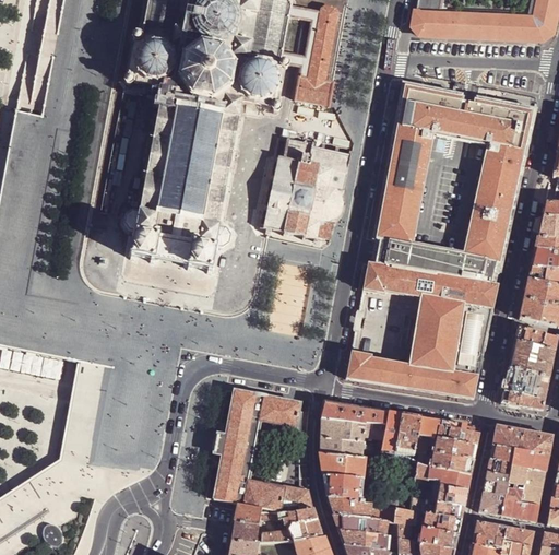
[(132,231),(132,234),(134,234),(131,248),(129,248),(128,256),(125,269),(128,273),(207,288),(211,286),(214,272),(215,263),(213,263),(216,249),(218,249),(219,244),(224,245),(232,239),(233,231),(227,223),(219,222),(233,151),(239,115),(240,115),(242,101),(246,101),(246,99),(264,104),(264,105),(266,105),(272,106),(274,109),(277,109),(280,108),(281,105),(278,102),(280,97),(278,97),(283,70),(284,70),(285,67),(287,65),(288,61),(288,62),(300,65),(299,73),(295,97),(296,98),(296,97),(328,103),(328,104),(329,104),(330,103),(334,80),(330,79),(325,78),(337,10),(335,7),(324,4),(321,7),(320,9),(293,4),(294,1),(292,0),(146,0),(144,21),(143,21),(142,24),(143,24),(141,34),(140,32),(137,31),(133,33),(133,36),(134,39),(134,43),(130,70),(129,70),(128,74),(126,77),(125,80),(127,82),(130,83),(133,81),(139,82),(141,82),(141,81),(159,84),(159,85),(163,85),(159,101),(161,101),(159,105),(154,136),(140,207),(133,205),(126,211),(123,220),(129,227),(133,228),(132,231)]
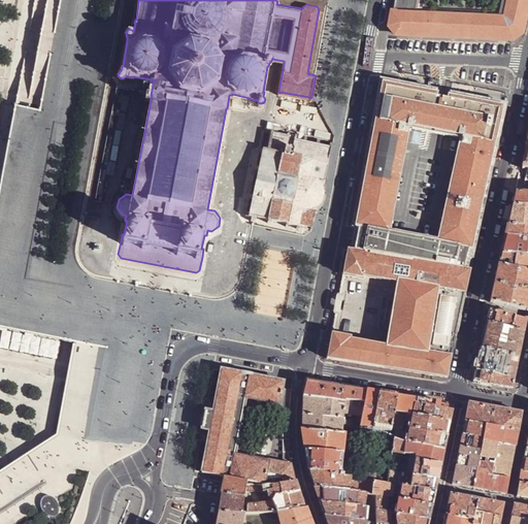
[(501,0),(506,1),(503,14),(416,10),(417,0),(394,0),(393,9),(392,9),(389,24),(395,31),(513,36),(522,29),(524,18),(527,0),(500,0),(501,0)]
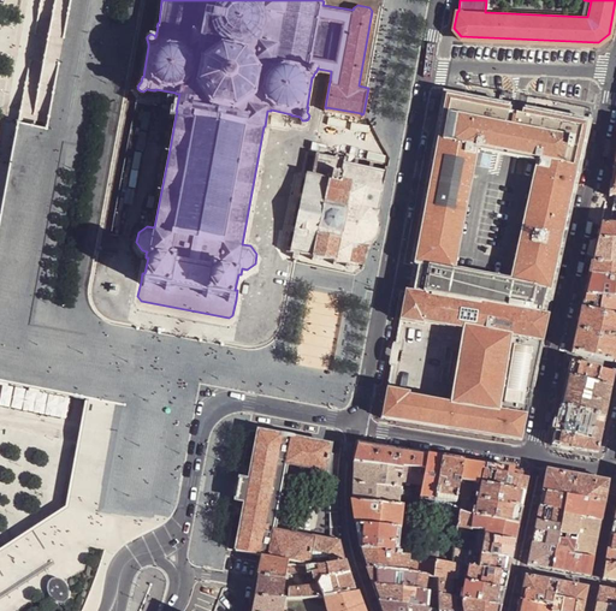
[(582,11),(492,6),(493,0),(486,0),(485,12),(587,17),(591,1),(585,0),(582,11)]
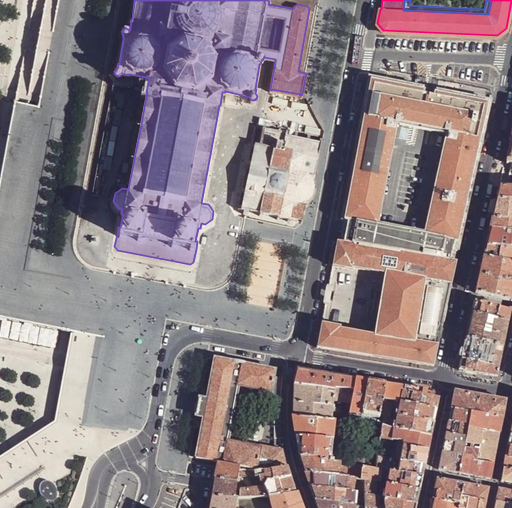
[(446,133),(423,235),(378,226),(398,124),(414,127),(420,96),(421,96),(422,94),(423,91),(424,88),(422,87),(423,84),(368,73),(341,216),(345,217),(341,237),(340,237),(340,239),(453,258),(455,247),(458,247),(491,97),(437,87),(436,86),(435,90),(434,90),(433,93),(432,93),(432,96),(433,96),(432,99),(434,99),(429,130),(446,133)]
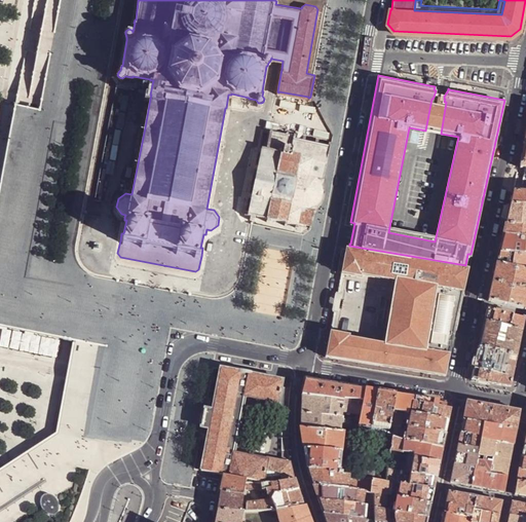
[(433,132),(441,134),(446,102),(444,102),(445,99),(444,99),(444,96),(441,96),(435,94),(434,97),(433,99),(431,99),(425,131),(433,132)]
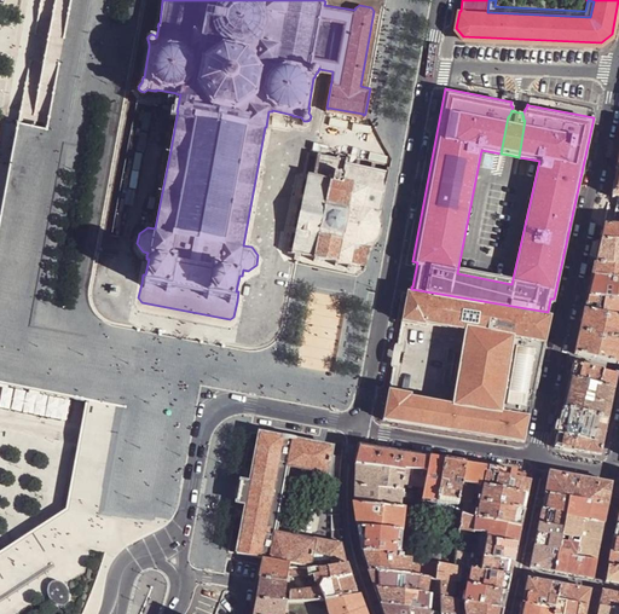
[(19,116),(0,219),(0,378),(23,383),(69,392),(86,395),(94,397),(96,392),(94,389),(93,387),(87,384),(97,330),(97,326),(96,324),(93,322),(91,320),(82,319),(62,316),(59,312),(91,138),(92,135),(90,132),(87,128),(47,121),(19,116)]
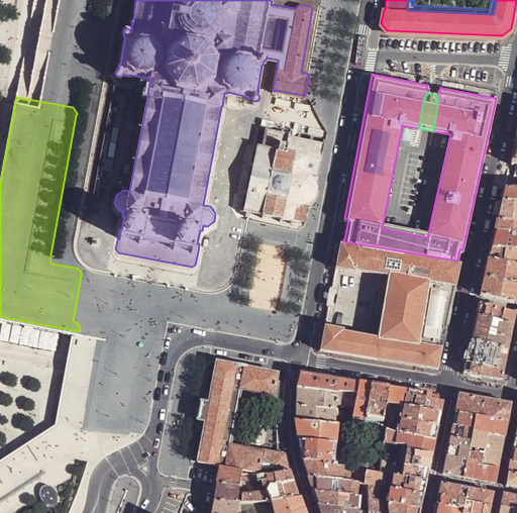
[(246,209),(246,212),(248,213),(251,214),(252,210),(264,212),(263,214),(266,215),(267,213),(281,215),(281,218),(283,218),(283,216),(291,218),(291,220),(293,221),(293,218),(307,221),(310,206),(311,205),(312,201),(310,199),(315,193),(317,185),(316,178),(318,177),(319,173),(318,172),(326,136),(323,136),(323,140),(313,138),(313,133),(311,133),(310,137),(300,135),(301,131),(298,130),(298,135),(291,133),(292,129),(290,128),(289,129),(284,128),(284,127),(283,126),(281,129),(268,126),(267,125),(263,144),(254,143),(253,146),(256,146),(253,160),(250,160),(250,163),(253,164),(248,188),(245,188),(244,191),(247,192),(244,205),(241,204),(240,208),(246,209)]
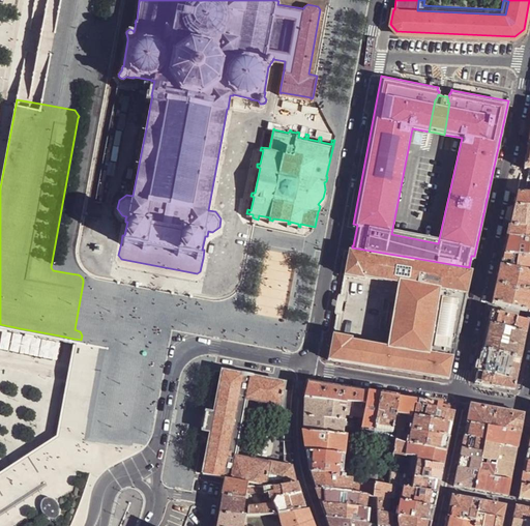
[(328,187),(326,181),(324,182),(325,190),(323,198),(318,204),(320,206),(321,205),(325,200),(327,194),(328,187)]
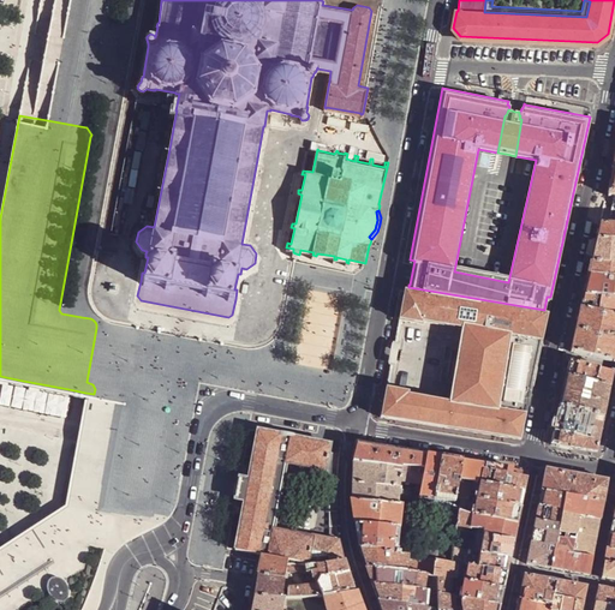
[(598,228),(597,234),(614,235),(614,219),(601,220),(598,228)]
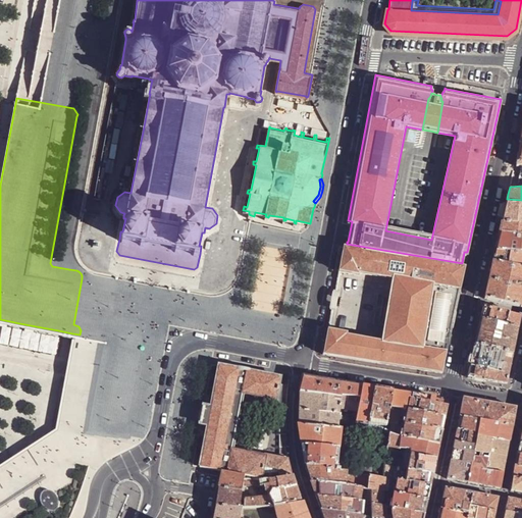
[(505,212),(503,219),(521,219),(521,200),(507,199),(505,212)]
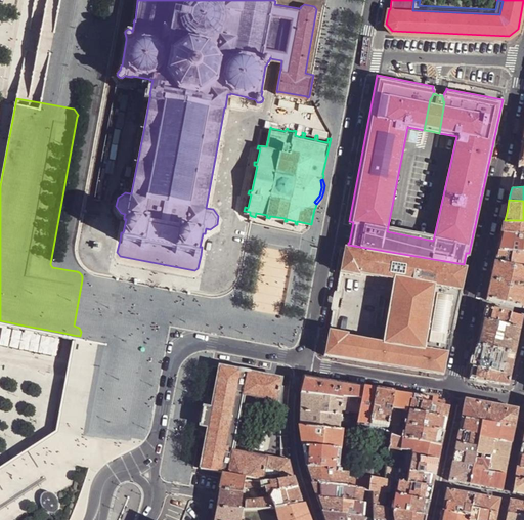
[(504,226),(503,230),(523,232),(522,239),(523,239),(523,220),(505,220),(504,226)]
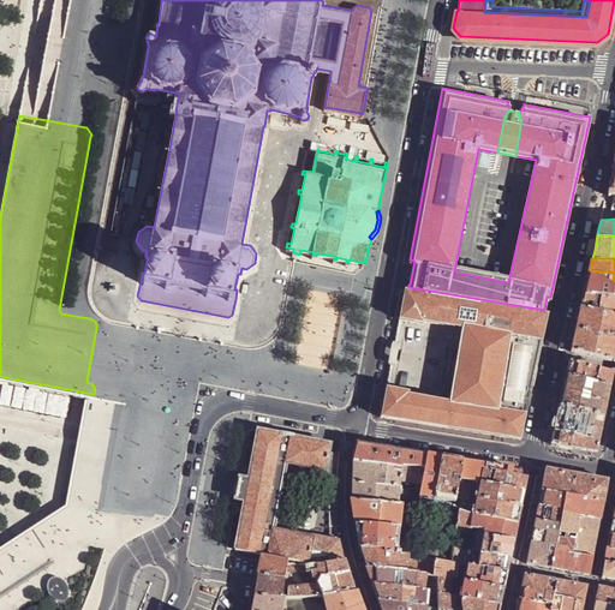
[(587,281),(585,291),(614,293),(614,280),(613,280),(614,273),(590,270),(587,281)]
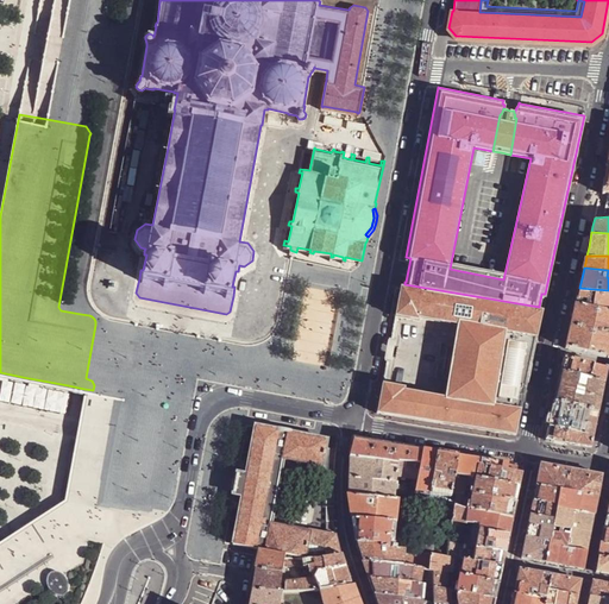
[(401,287),(395,318),(416,322),(418,319),(457,326),(445,400),(405,392),(405,389),(382,384),(376,415),(516,436),(521,410),(494,406),(507,333),(537,338),(542,307),(539,307),(405,284),(401,287)]
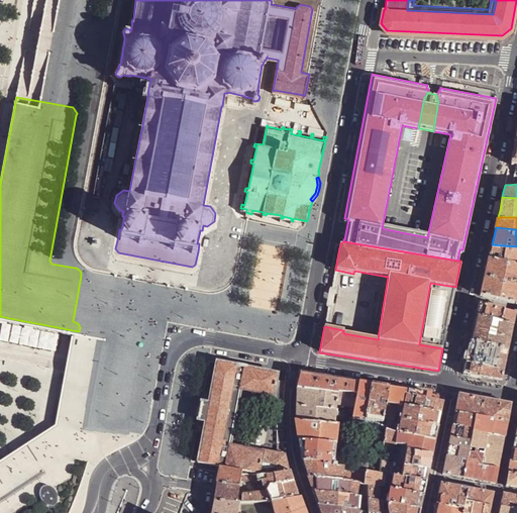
[(516,261),(516,246),(492,244),(491,250),(490,255),(516,261)]
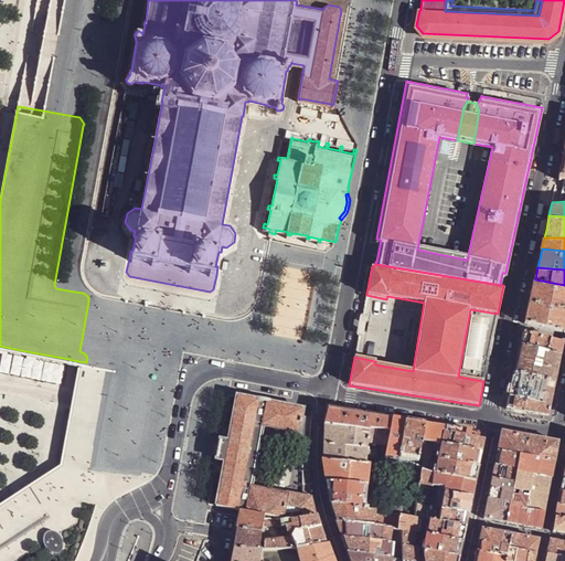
[(533,289),(531,297),(564,305),(564,285),(535,279),(533,289)]
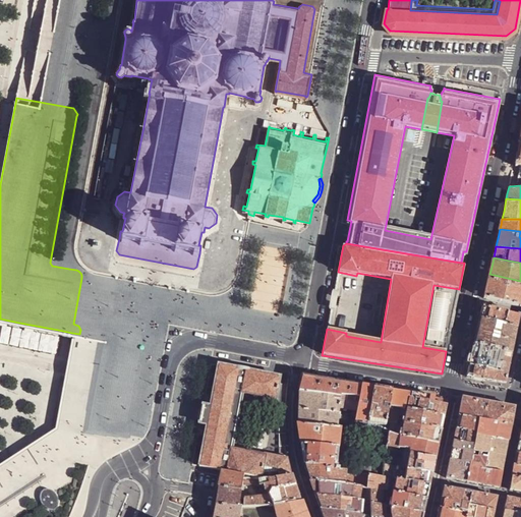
[(520,281),(489,274),(486,286),(485,294),(520,303),(520,281)]
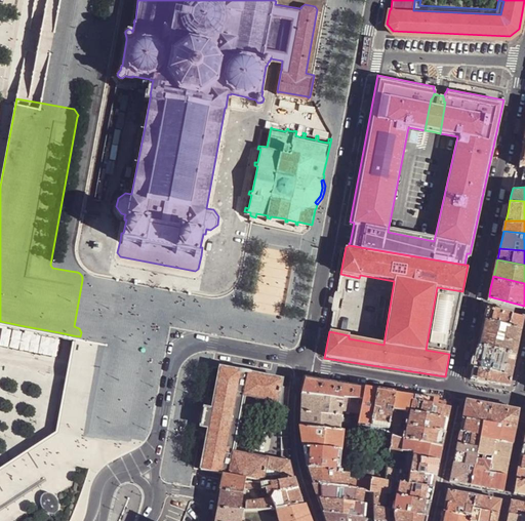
[(484,314),(484,318),(521,327),(524,315),(487,305),(484,314)]
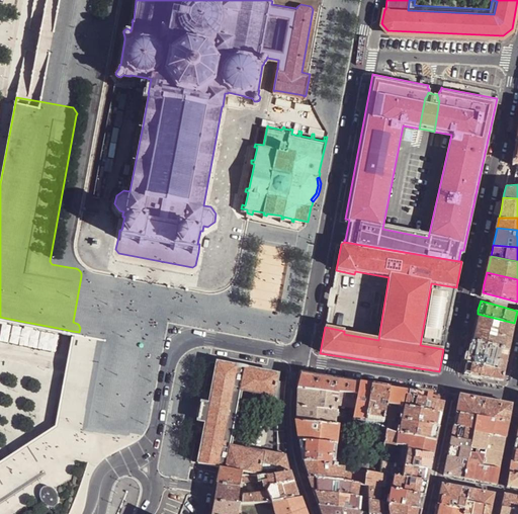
[(476,322),(472,339),(487,342),(509,348),(511,338),(514,323),(478,314),(476,322)]
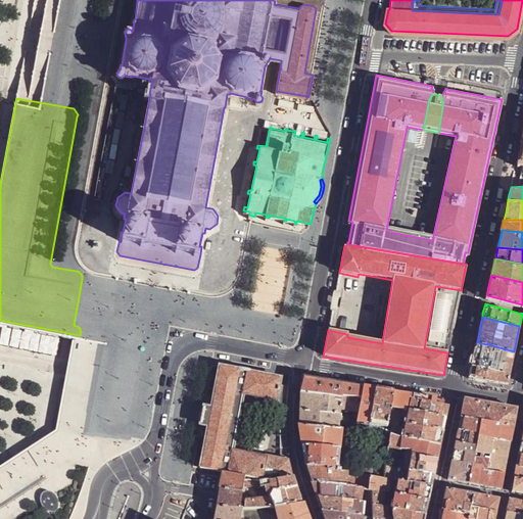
[(473,361),(472,363),(486,367),(486,370),(484,377),(485,377),(489,377),(509,381),(511,369),(514,351),(491,345),(477,342),(473,361)]
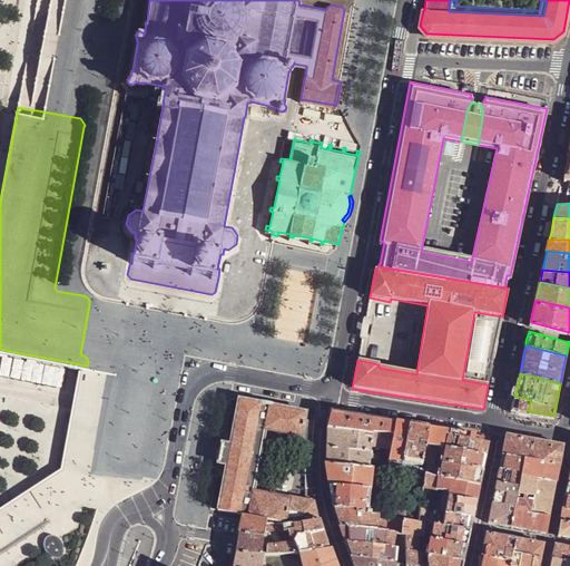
[(306,409),(239,396),(239,397),(231,441),(223,440),(220,451),(218,460),(227,461),(219,507),(243,511),(268,516),(285,519),(285,520),(298,521),(321,516),(315,497),(290,491),(288,495),(255,488),(246,487),(258,425),(266,427),(302,432),(306,409)]
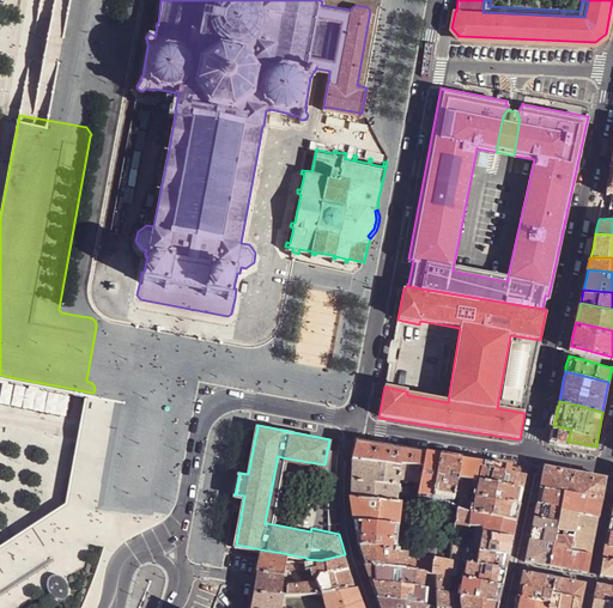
[(552,433),(550,439),(568,443),(569,442),(568,442),(570,433),(570,430),(553,425),(553,427),(552,429),(552,433)]
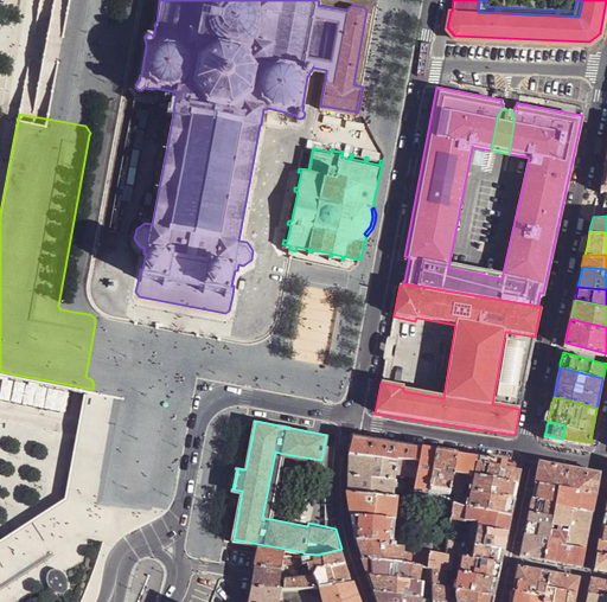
[(353,434),(350,452),(397,458),(397,456),(421,459),(422,444),(383,439),(353,434)]
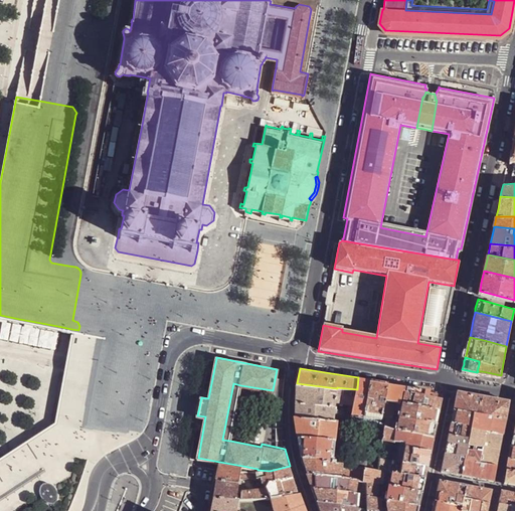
[(354,402),(351,419),(363,419),(364,414),(370,379),(362,378),(358,377),(357,389),(354,402)]
